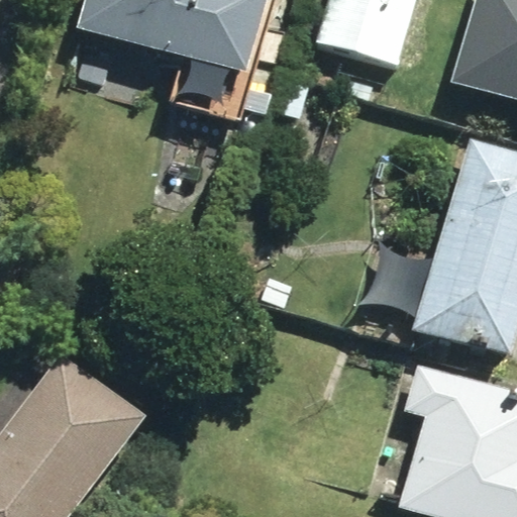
[(85,0),(79,26),(249,72),(252,61),(274,68),(284,34),(262,29),(269,0),(85,0)]
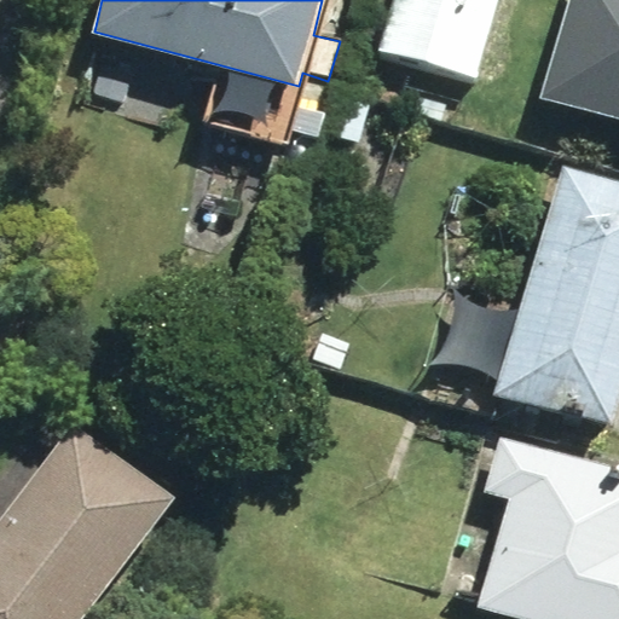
[(394,0),(381,48),(478,77),(499,0),(394,0)]
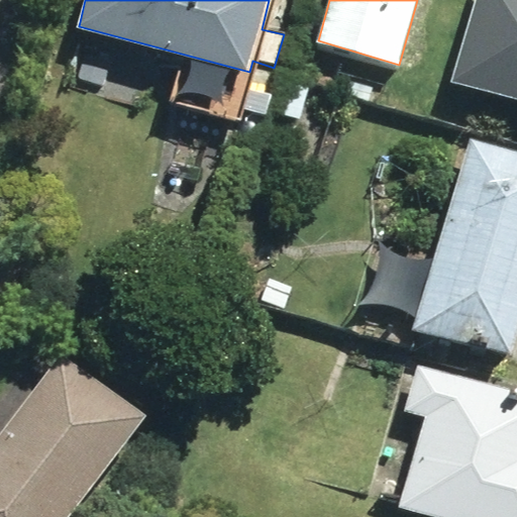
[(516,0),(476,0),(453,80),(516,98),(516,0)]
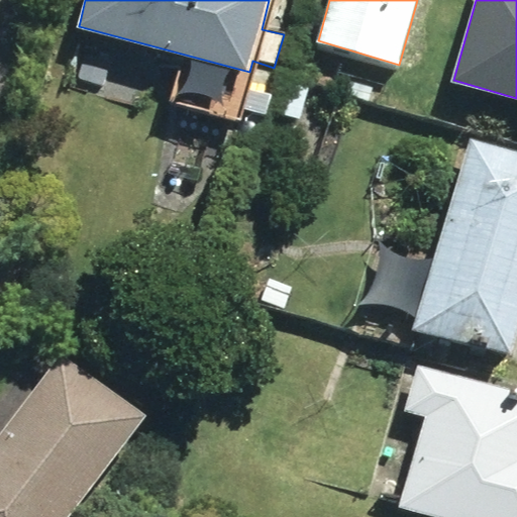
[(415,327),(514,357),(516,347),(516,149),(472,137),(415,327)]
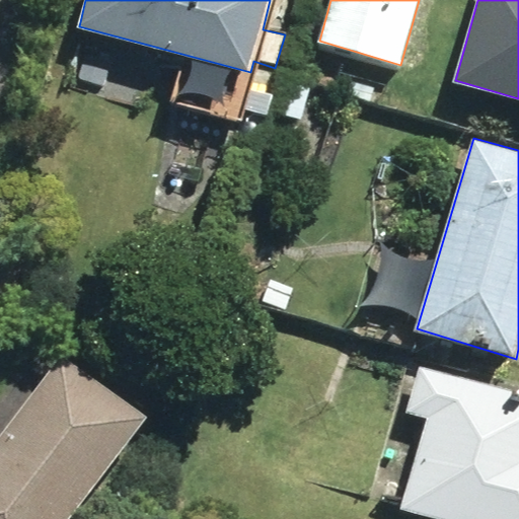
[(0,435),(0,518),(70,518),(147,419),(61,356),(0,435)]
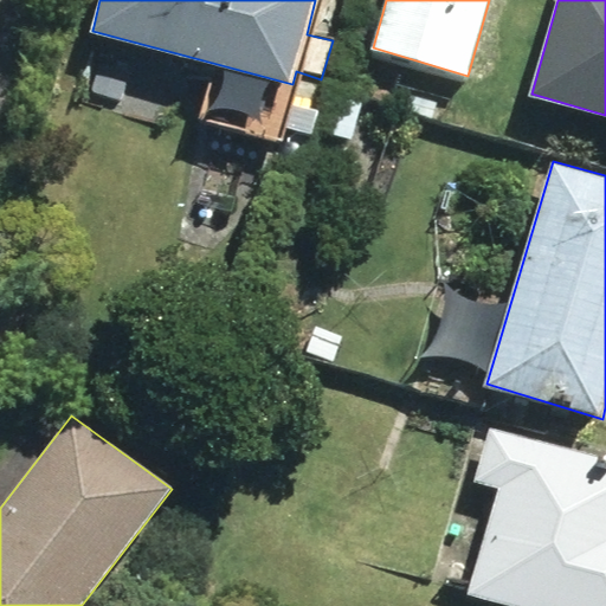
[(470,593),(517,605),(605,605),(605,457),(491,426),(477,479),(500,487),(470,593)]
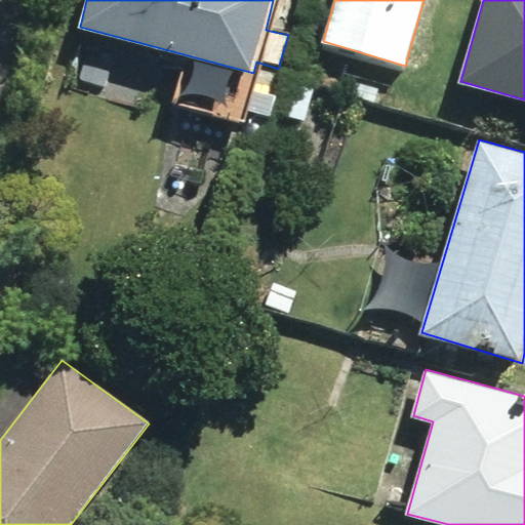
All buildings are outlined.
